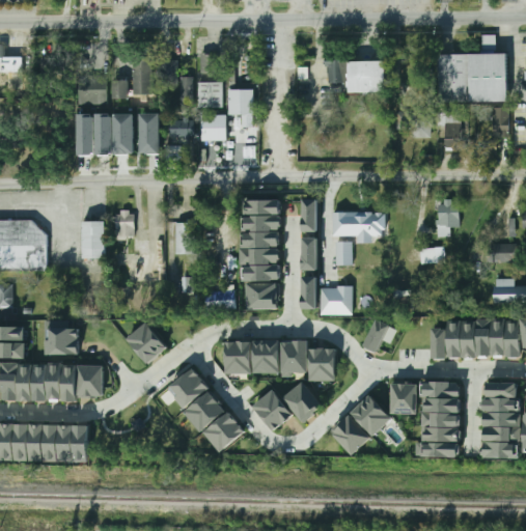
[(195,112),(221,111),(221,29),(254,29),(254,165),(196,165),(195,112)]
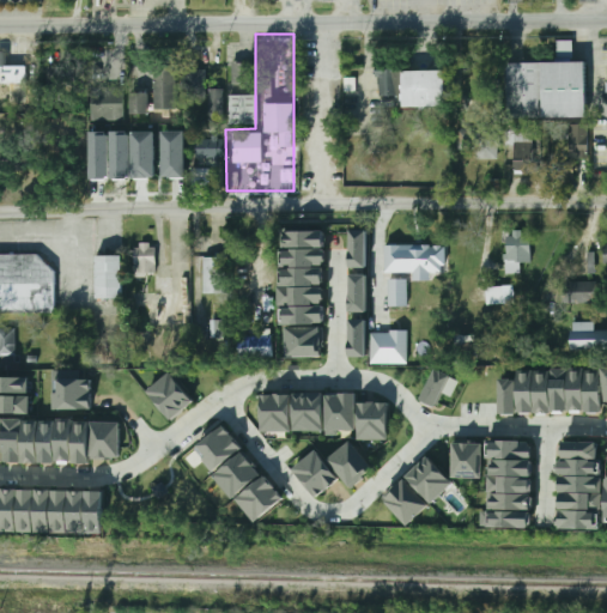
[(499,119),(582,117),(582,62),(566,62),(566,41),(551,41),(551,62),(499,64),(499,119)]
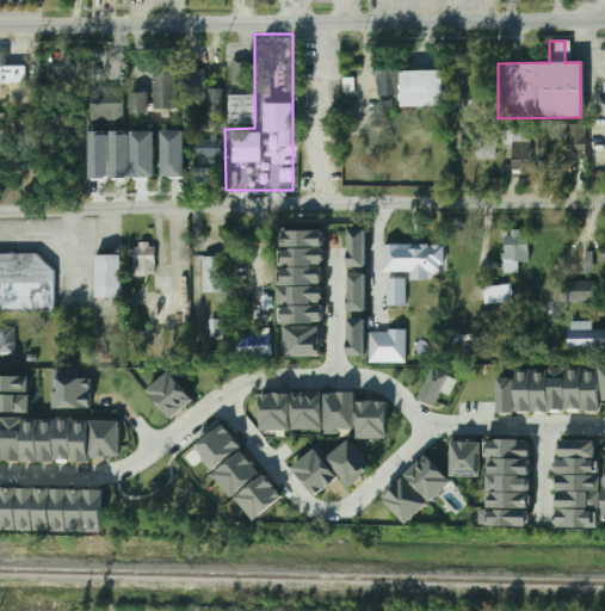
[(24,81),(0,81),(0,65),(24,65),(24,81)]
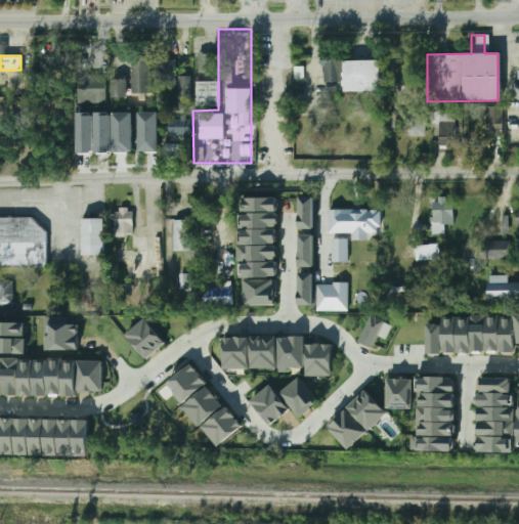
[(143,94),(143,56),(126,56),(126,94),(143,94)]
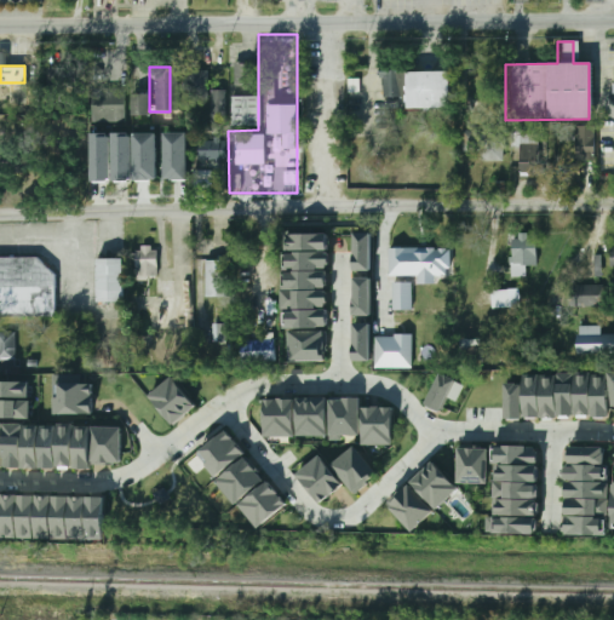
[(53,79),(55,68),(41,68),(41,79),(53,79)]
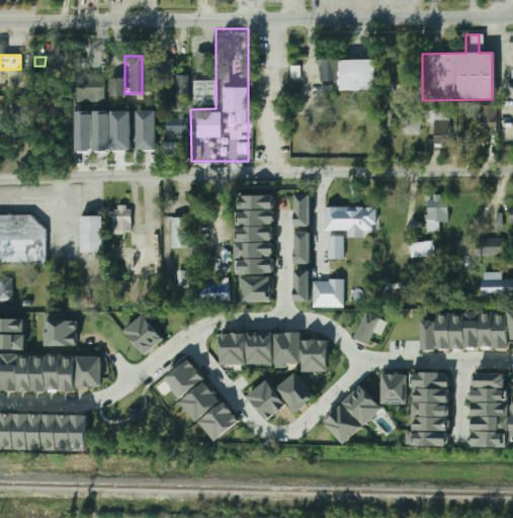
[(149,60),(149,85),(168,85),(168,60),(149,60)]
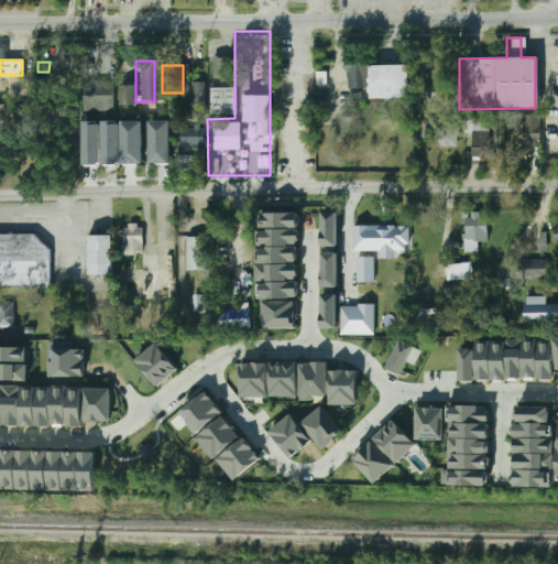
[(360,65),(341,65),(341,88),(360,88),(360,65)]
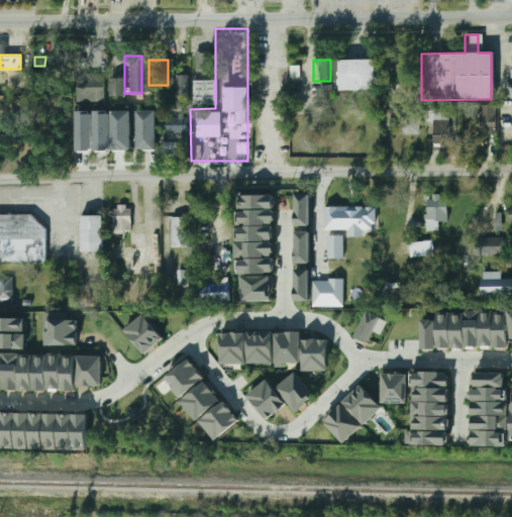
[(372,60),(335,60),(335,92),(372,92),(372,60)]
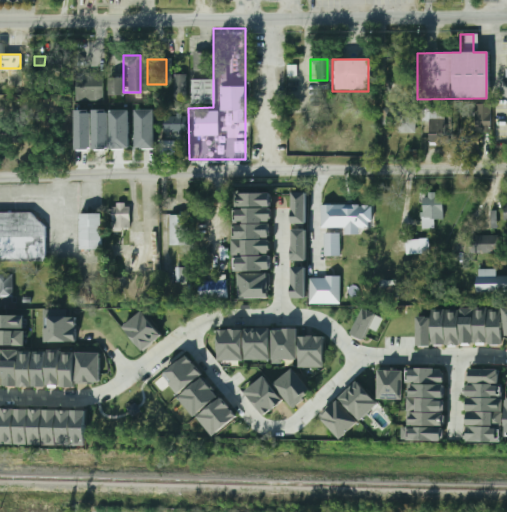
[(70,73),(70,98),(97,98),(97,73),(70,73)]
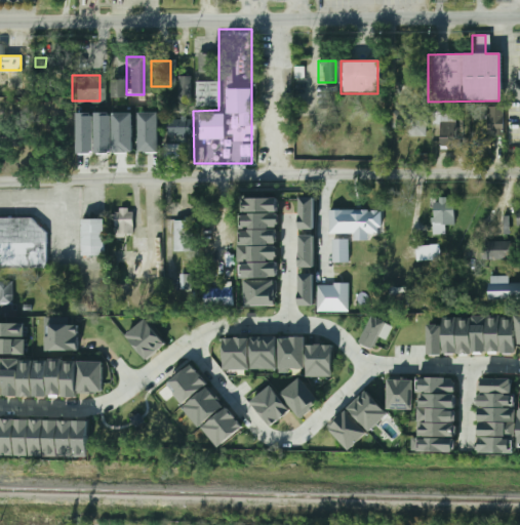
[(187,102),(187,76),(174,76),(174,102),(187,102)]
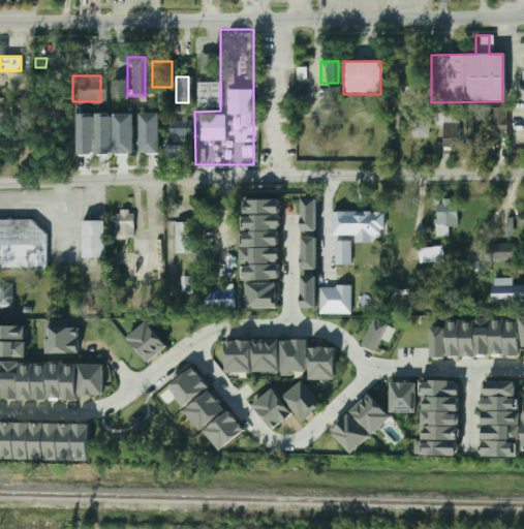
[(121,100),(121,81),(105,81),(105,100),(121,100)]
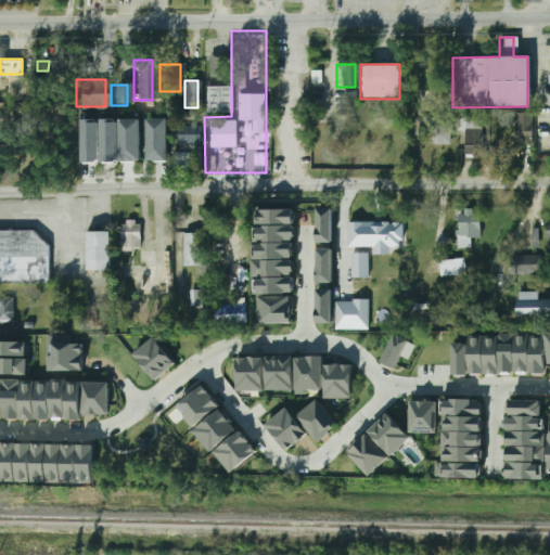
[(228,86),(202,86),(202,114),(228,114),(228,86)]
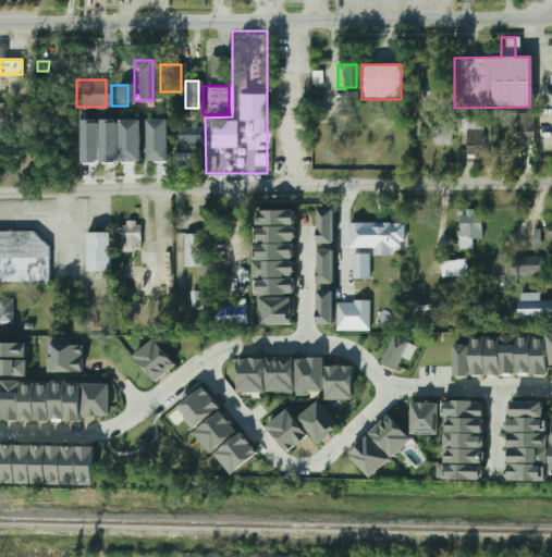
[(513,113),(513,143),(530,143),(530,113),(513,113)]
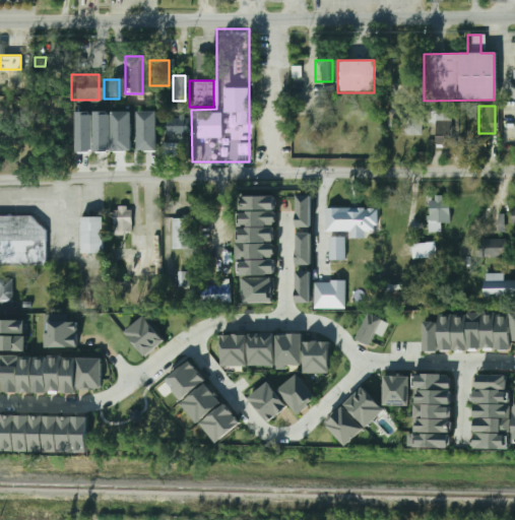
[(419,135),(419,113),(405,113),(405,108),(383,109),(384,127),(398,126),(399,135),(419,135)]
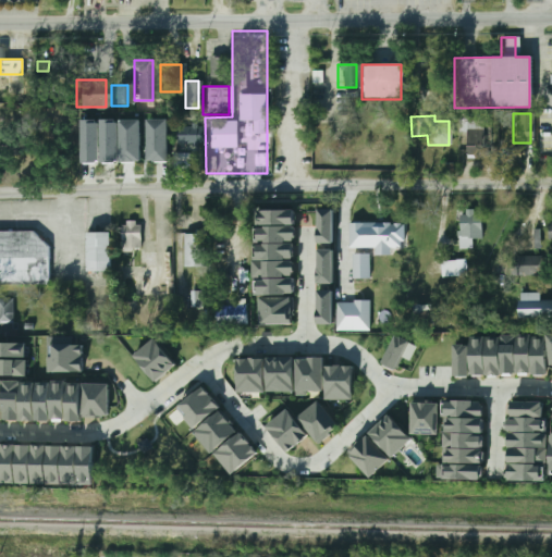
[(81,162),(81,118),(97,118),(97,162),(81,162)]
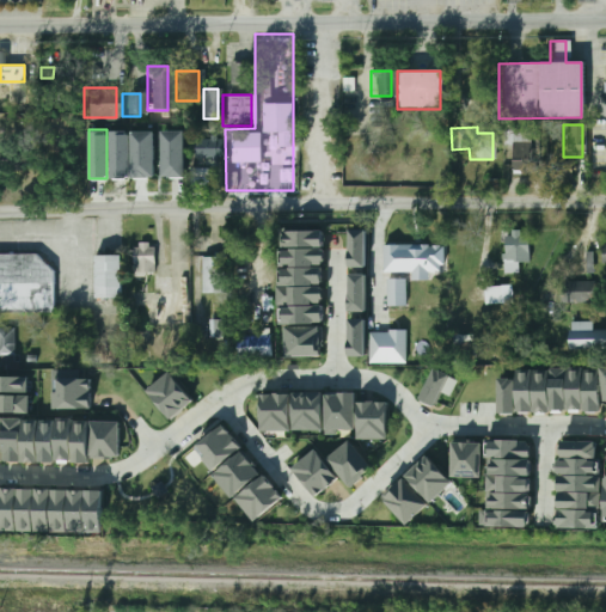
[(110,178),(110,130),(128,130),(128,178),(110,178)]
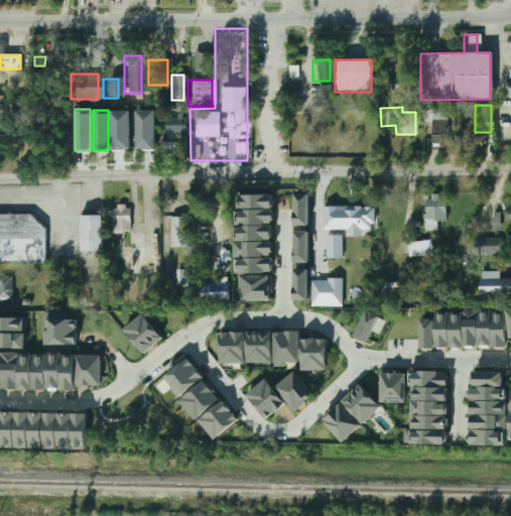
[(135,148),(135,110),(154,110),(154,148),(135,148)]
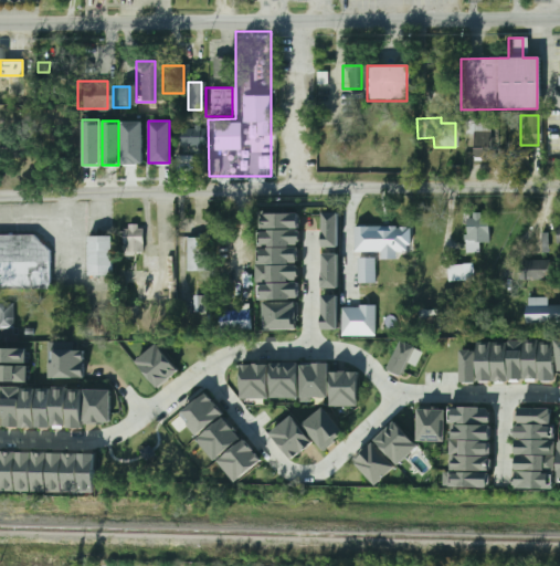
[(123,164),(123,122),(140,122),(140,164),(123,164)]
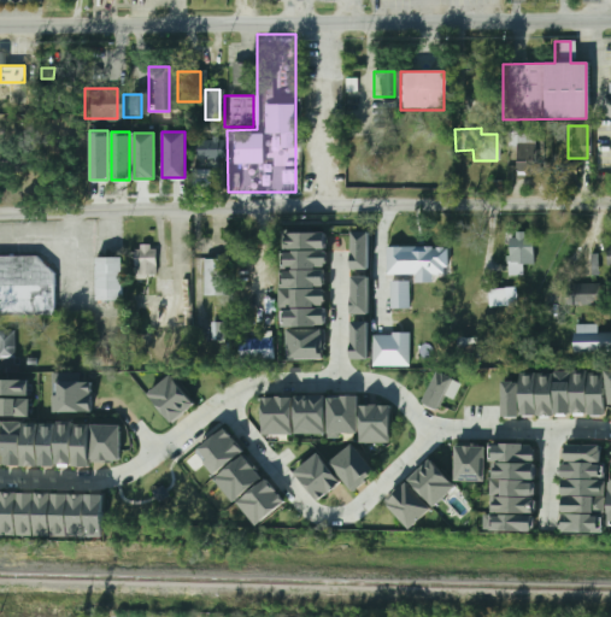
[(504,146),(512,146),(512,174),(533,175),(533,134),(504,133),(504,146)]
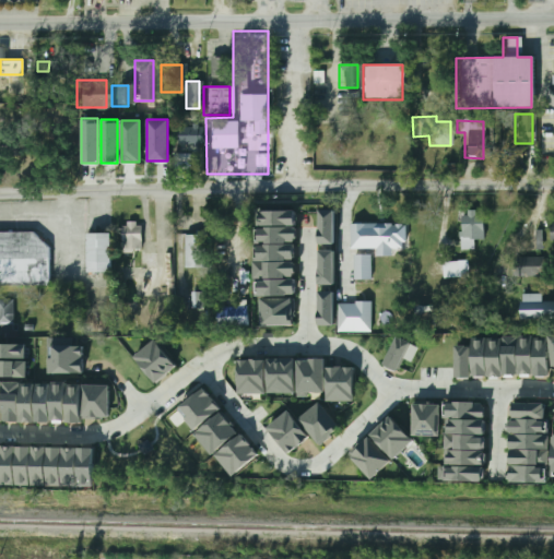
[(173,147),(199,147),(199,125),(173,125),(173,147)]
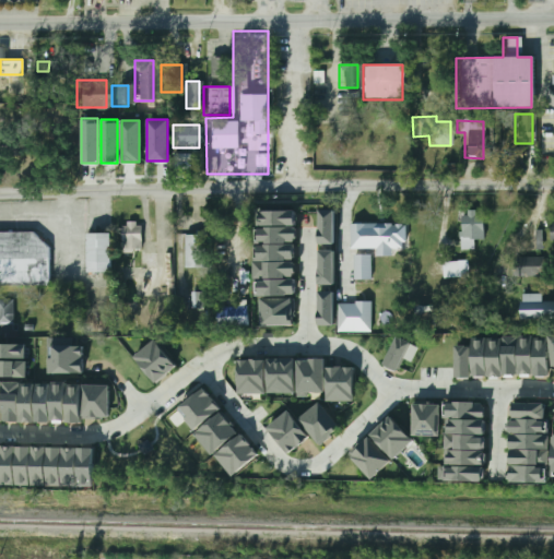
[(318,245),(318,207),(333,207),(332,245),(318,245)]
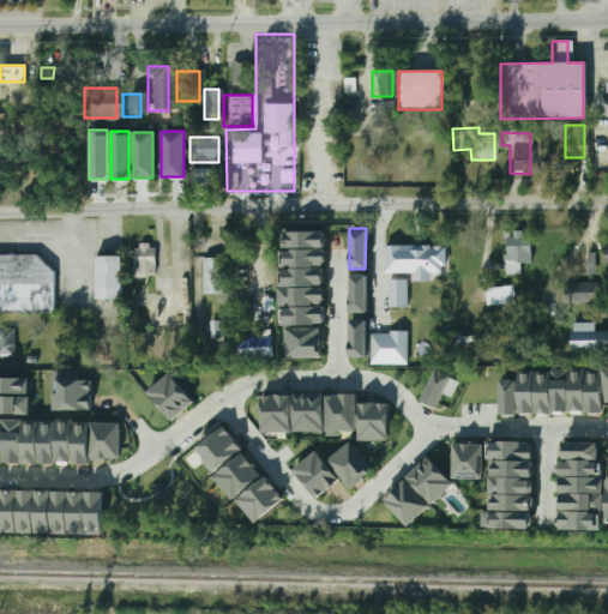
[(281,250),(281,230),(321,232),(321,250),(281,250)]
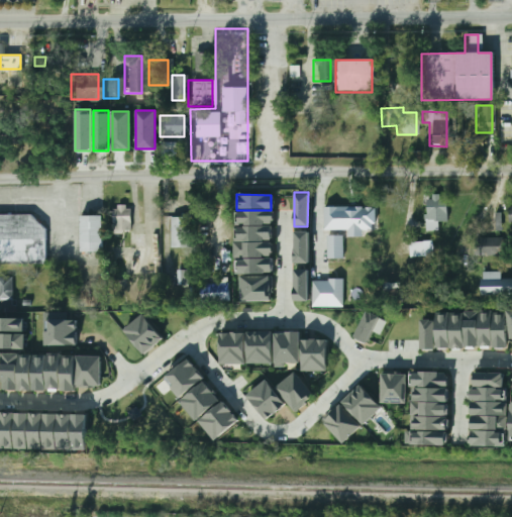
[(421,230),(433,230),(433,215),(443,215),(443,199),(421,199),(421,230)]
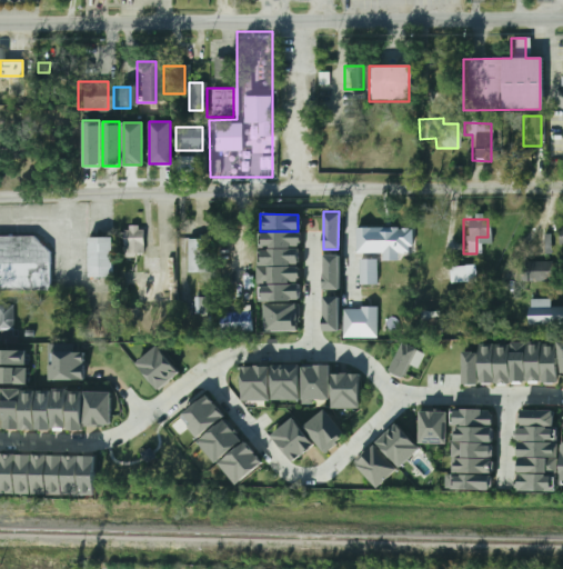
[(562,226),(553,226),(553,246),(562,246),(562,226)]
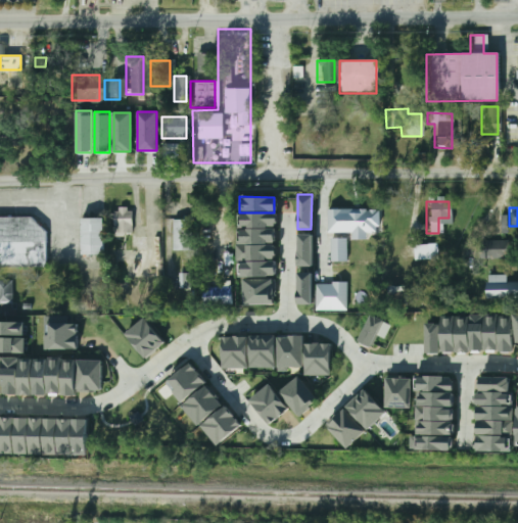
[(326,208),(377,208),(377,231),(326,231),(326,208)]
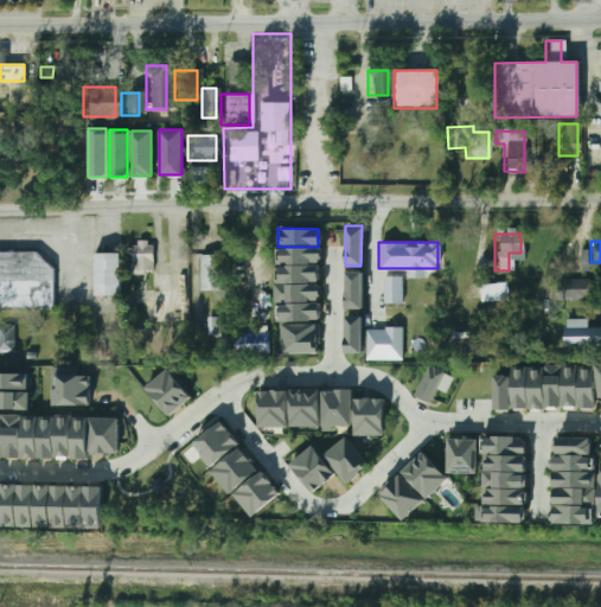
[(133,269),(133,244),(152,246),(152,270),(133,269)]
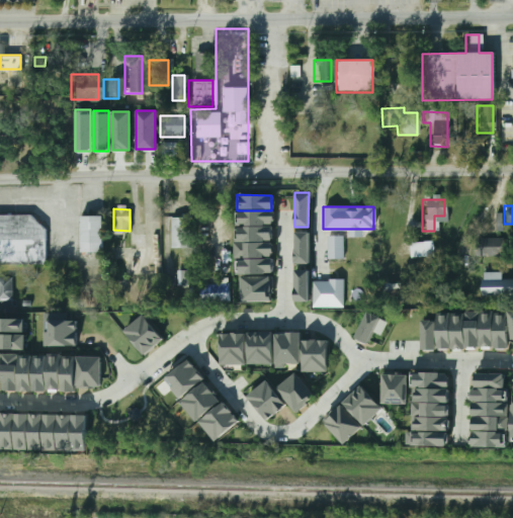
[(237,226),(237,210),(271,210),(271,226),(237,226)]
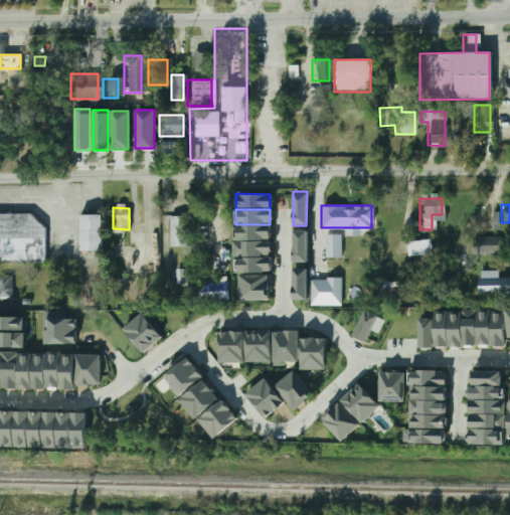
[(490,230),(498,229),(497,212),(489,212),(490,230)]
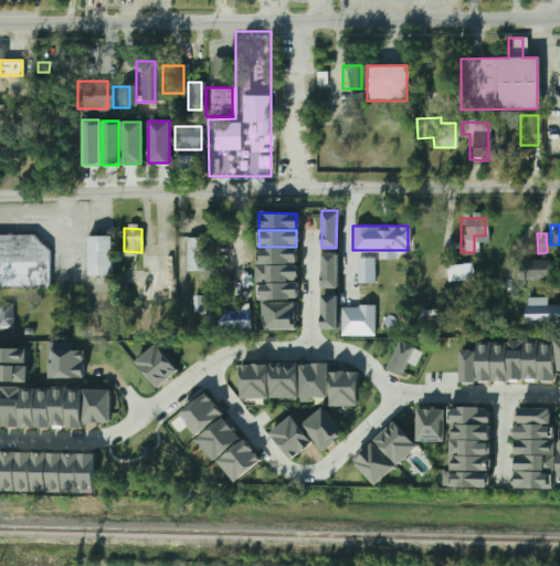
[(45,251),(45,289),(0,289),(0,234),(29,234),(45,251)]
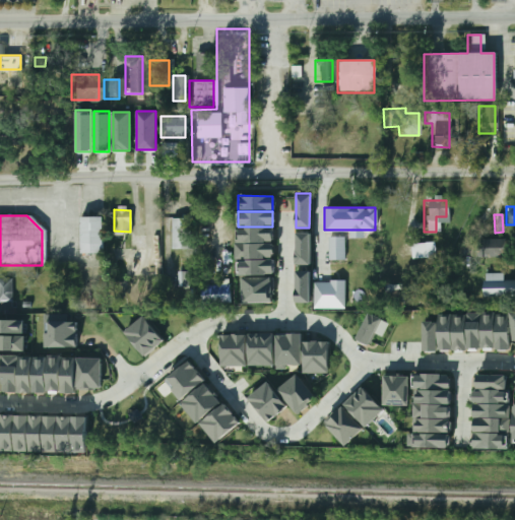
[(81,252),(81,217),(100,217),(100,253),(81,252)]
